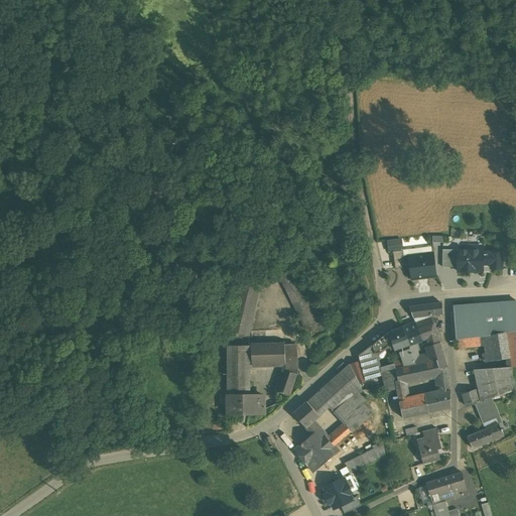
[(402,239),(387,241),(388,252),(393,251),(403,250),(402,239)]
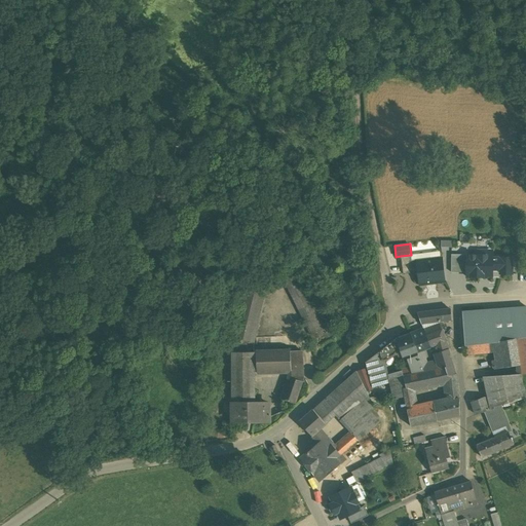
[(411,255),(401,256),(403,274),(418,272),(417,259),(416,254),(411,255)]
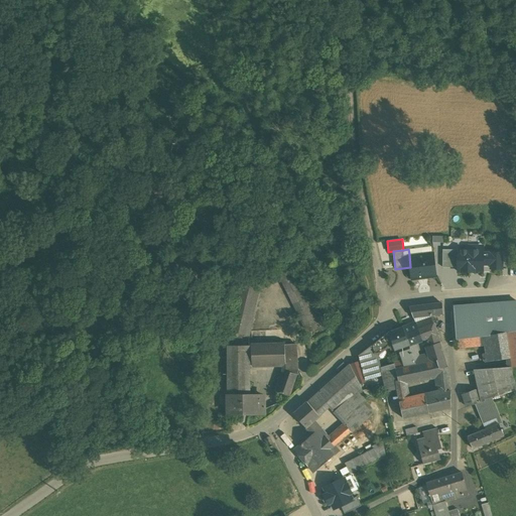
[(459,249),(442,250),(442,267),(459,267),(459,249)]
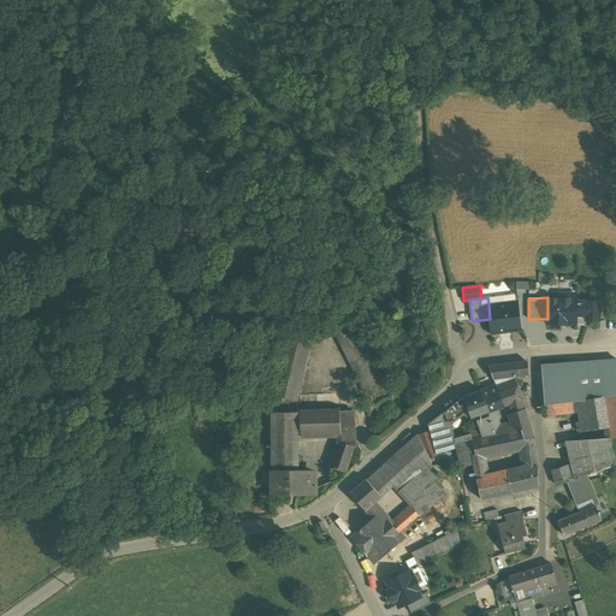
[(579,297),(548,297),(548,319),(548,326),(580,326),(580,318),(587,318),(587,323),(603,323),(603,301),(579,301),(579,297)]
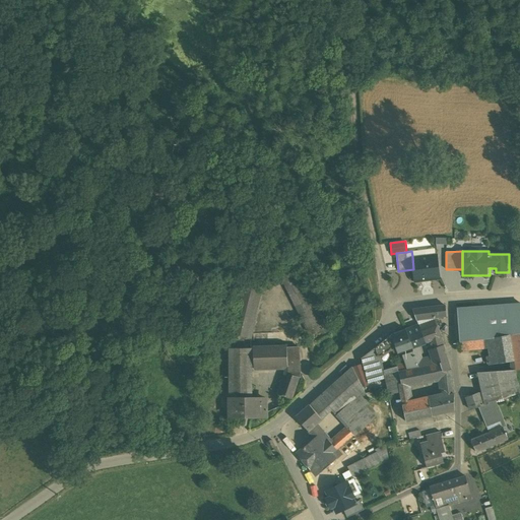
[(439,253),(412,256),(413,269),(415,281),(442,278),(439,253)]
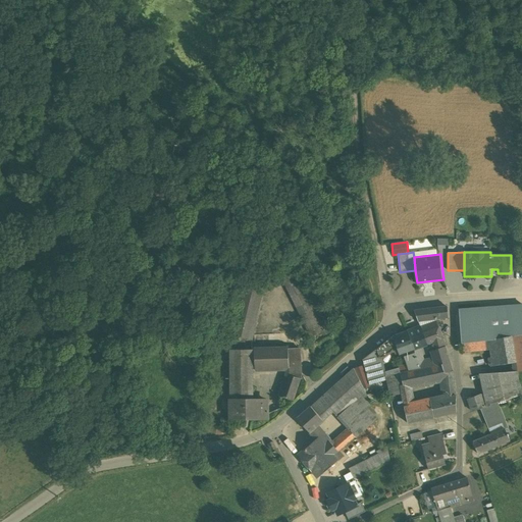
[(319,310),(305,281),(288,290),(303,319),(319,310)]
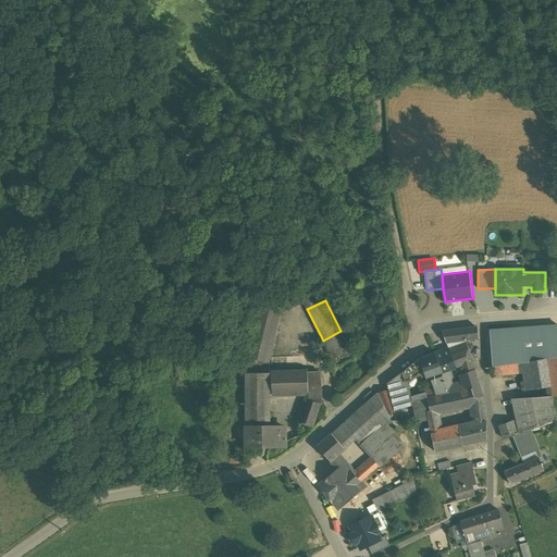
[(282,308),(260,302),(247,357),(269,362),(282,308)]
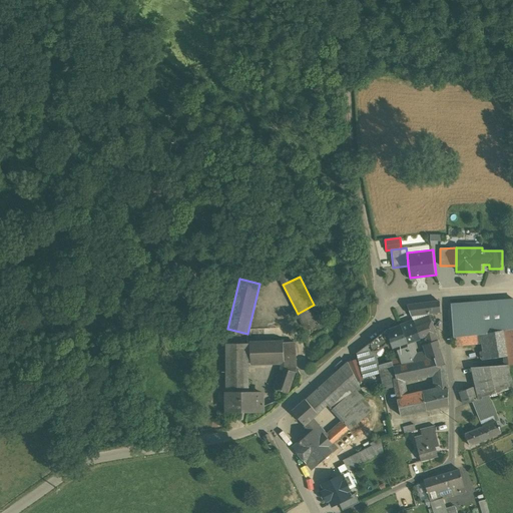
[(512,300),(451,305),(454,337),(455,337),(476,335),(503,331),(512,329),(512,300)]
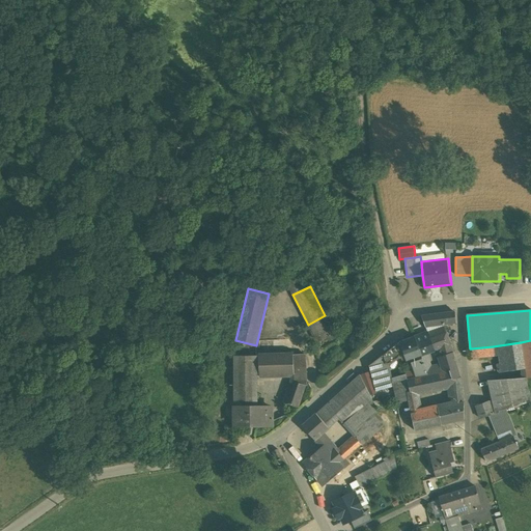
[(454,312),(421,316),(425,327),(443,325),(456,324),(454,312)]
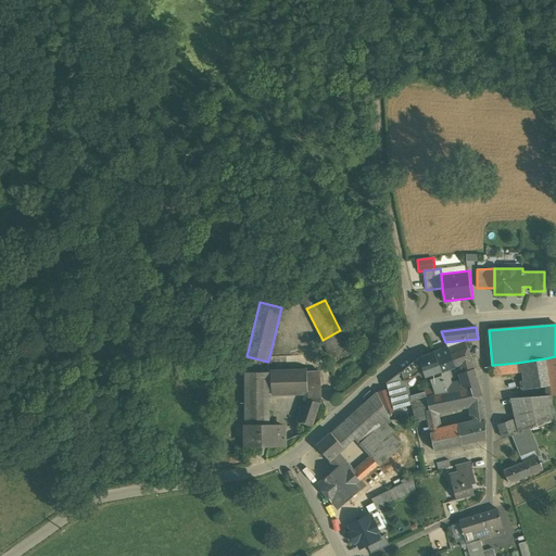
[(340,330),(323,340),(332,359),(349,351),(340,330)]
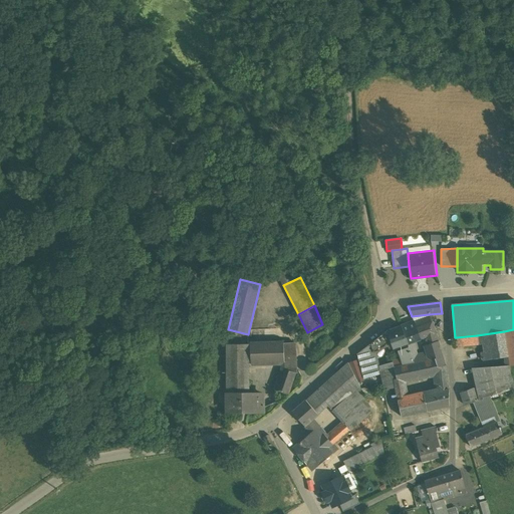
[(429,314),(412,316),(414,321),(420,337),(424,336),(427,345),(439,341),(437,335),(429,314)]
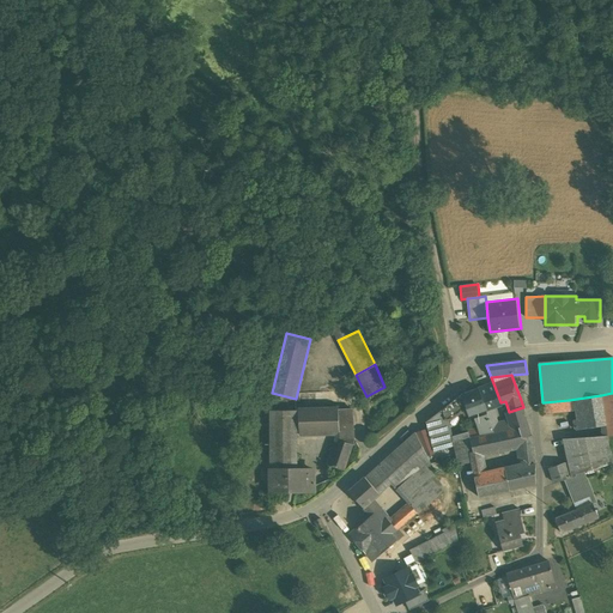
[(493,383),(478,389),(485,408),(491,406),(501,402),(493,383)]
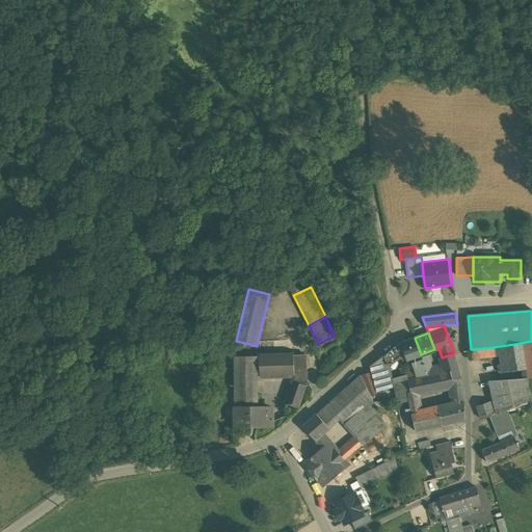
[(415,338),(400,343),(403,352),(406,361),(421,354),(415,338)]
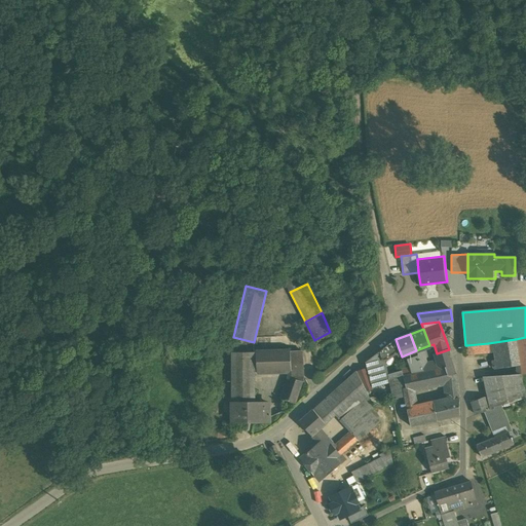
[(525,337),(516,339),(520,366),(520,375),(525,373),(525,337)]
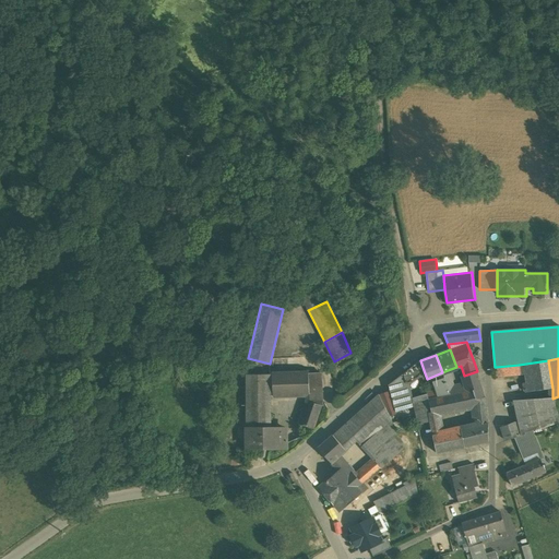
[(420,360),(389,385),(395,412),(413,407),(412,399),(409,400),(405,384),(424,370),(420,360)]
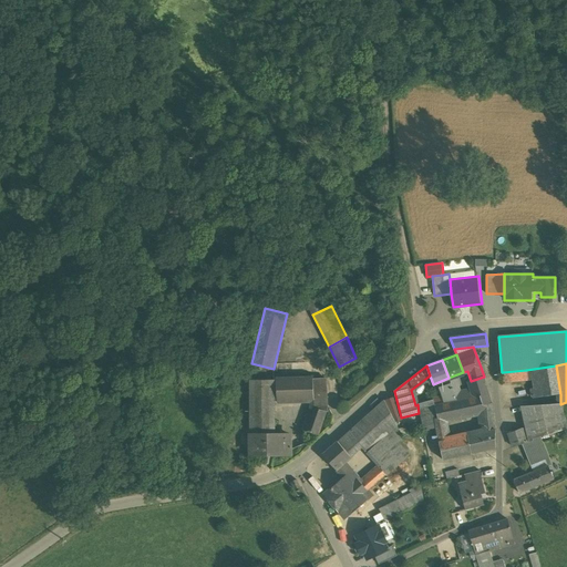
[(556,366),(526,370),(528,380),(529,380),(533,399),(560,394),(556,366)]
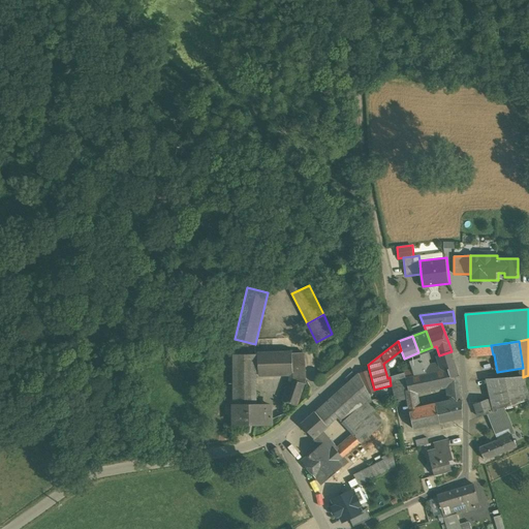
[(491,345),(469,347),(470,358),(493,354),(491,345)]
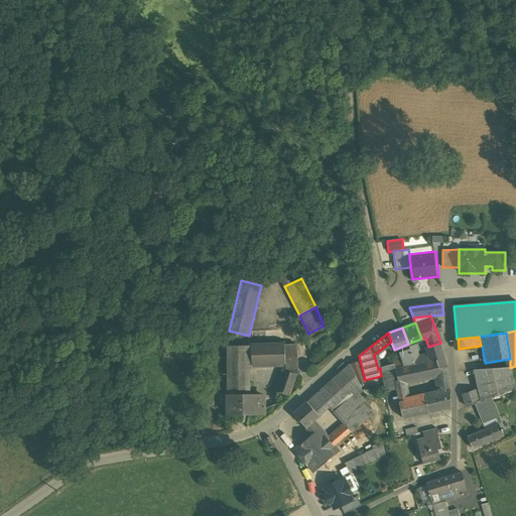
[(440,343),(428,347),(430,355),(419,358),(413,342),(408,344),(409,349),(415,365),(437,366),(439,369),(447,367),(440,343)]
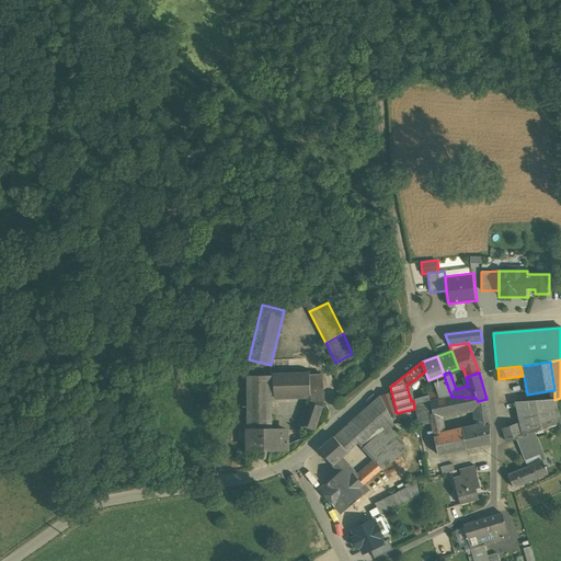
[(322,375),(273,376),(274,397),(307,396),(322,396),(322,375)]
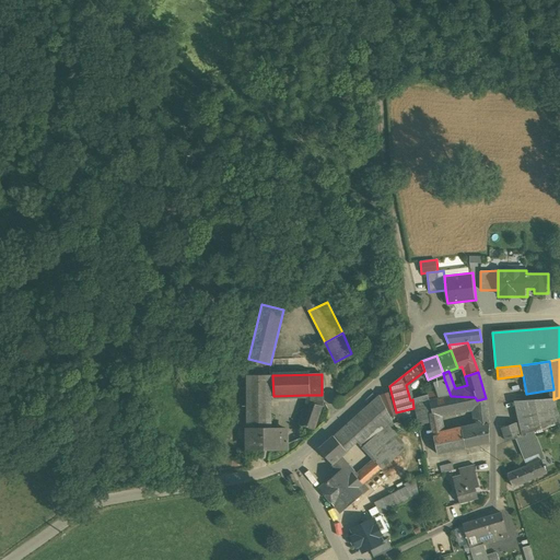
[(270,375),(247,375),(247,436),(270,435),(270,431),(270,396),(273,396),(272,375),(270,375)]
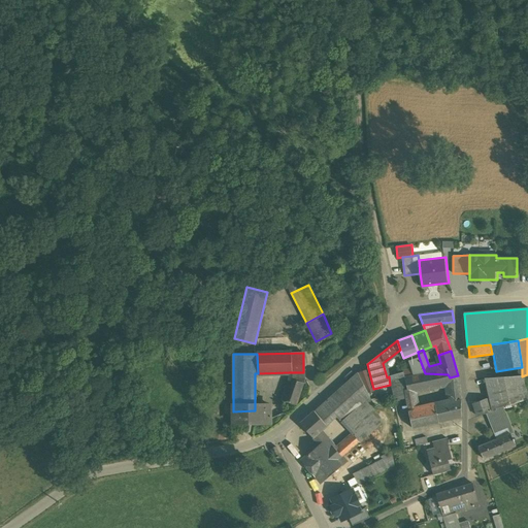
[(425,373),(419,357),(414,358),(419,374),(425,373)]
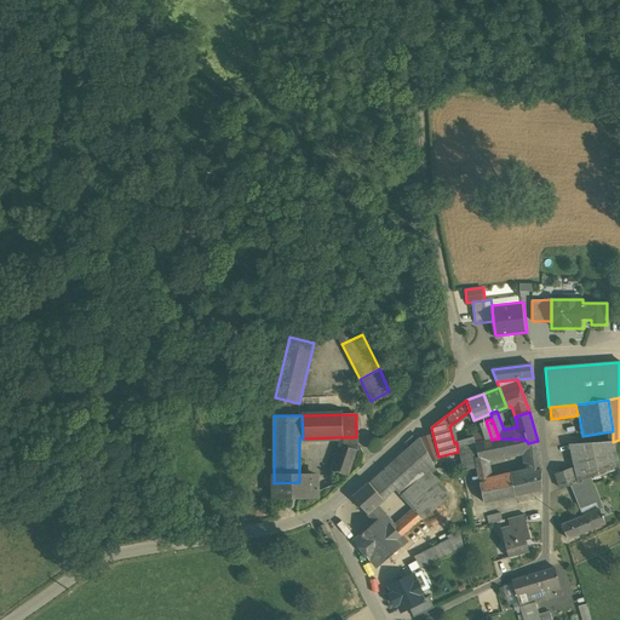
[(356,437),(339,437),(342,446),(356,451),(356,437)]
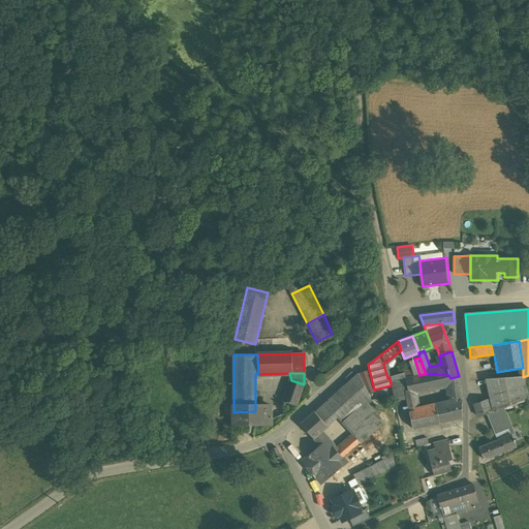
[(355,437),(340,450),(344,456),(378,426),(367,412),(361,406),(370,397),(359,373),(327,402),(339,416),(355,437)]
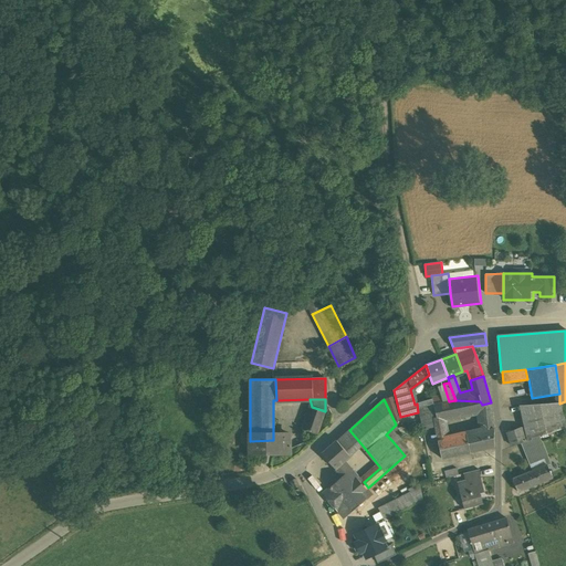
[(449,401),(436,405),(437,418),(433,419),(442,459),(471,452),(467,435),(448,439),(442,417),(480,409),(483,431),(494,429),(491,402),(482,405),(480,401),(456,400),(449,401)]
